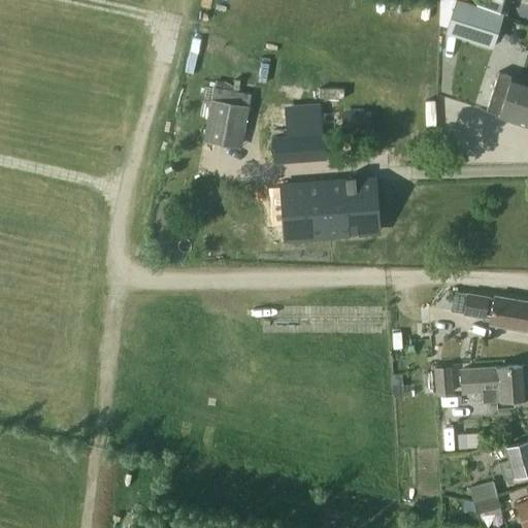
[(456,0),(446,32),(472,40),(494,47),(503,15),(483,8),(456,0)]
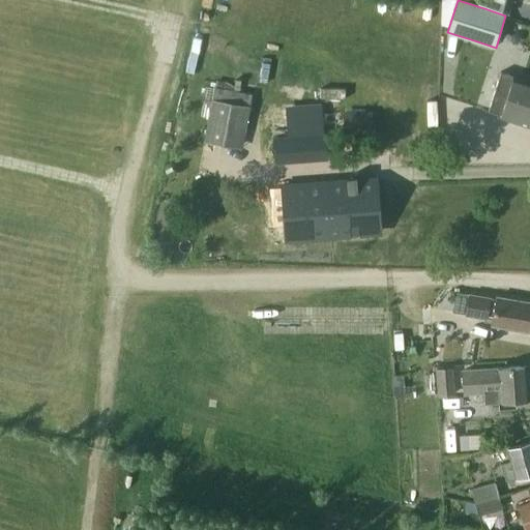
[(479,0),(478,3),(504,11),(507,0),(479,0)]
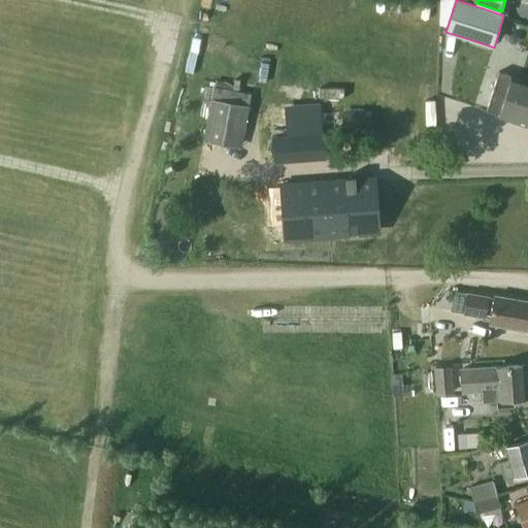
[(317,94),(322,68),(281,61),(275,87),(317,94)]
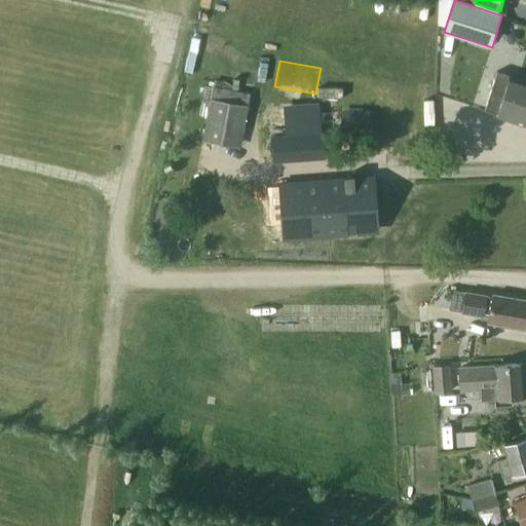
[(525,124),(525,80),(497,72),(484,111),(525,124)]
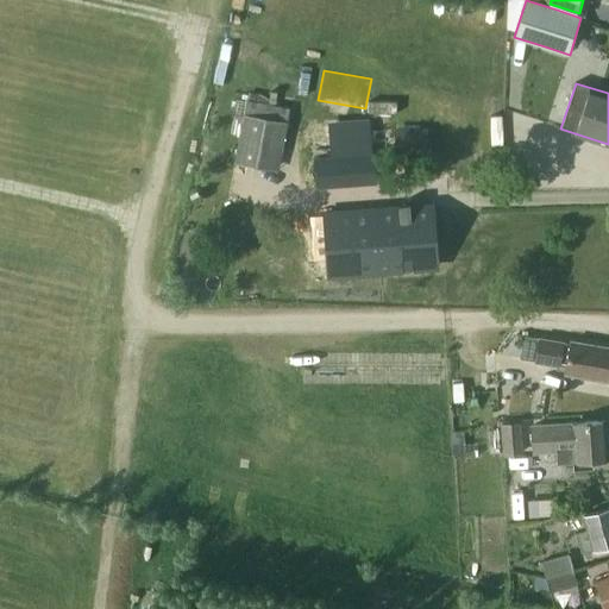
[(278,173),(287,124),(243,115),(234,164),(278,173)]
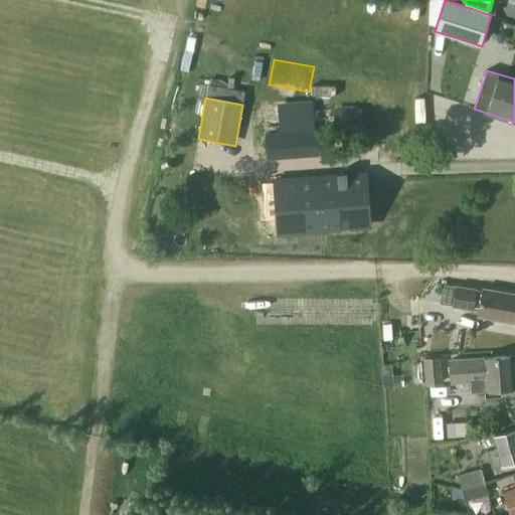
[(333,109),(333,131),(361,131),(361,109),(333,109)]
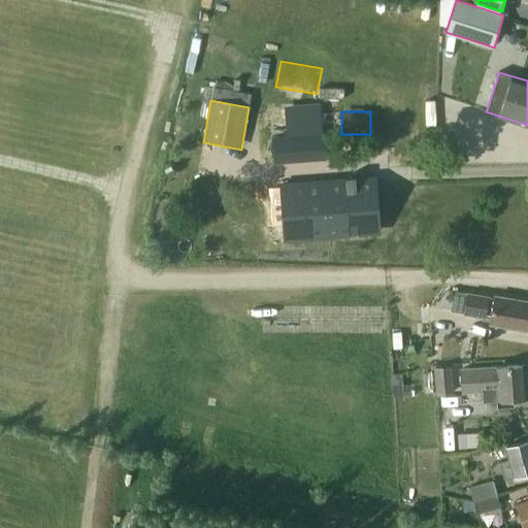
[(325,160),(324,134),(287,137),(273,138),(275,164),(325,160)]
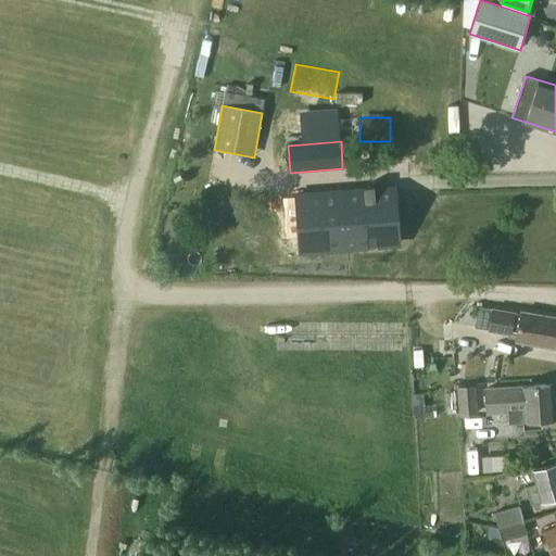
[(399,247),(394,188),(341,192),(345,251),(399,247)]
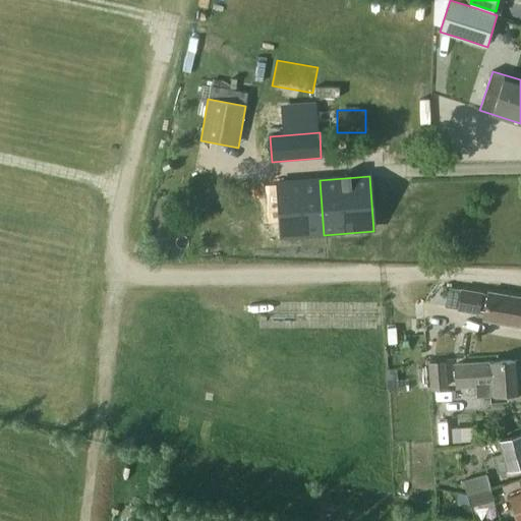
[(324,235),(320,180),(276,184),(280,239),(324,235)]
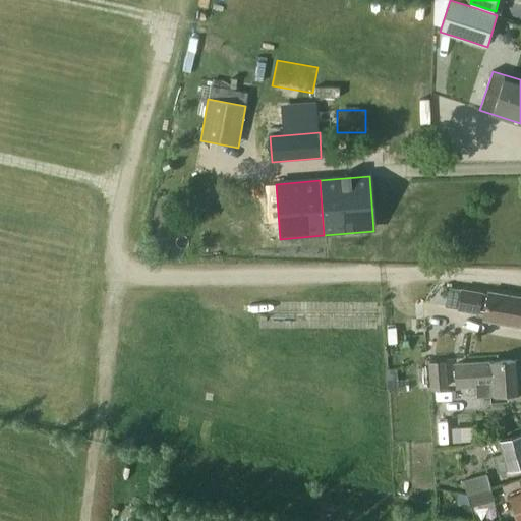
[(520,297),(487,292),(487,294),(482,293),(482,292),(460,288),(456,311),(478,314),(478,313),(484,314),(483,321),(520,327),(520,297)]
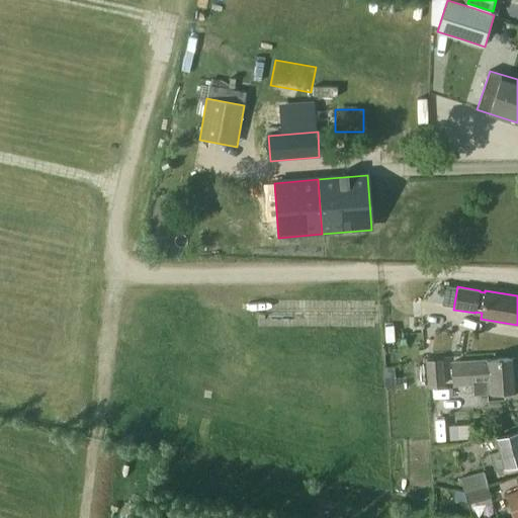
[(485,360),(451,362),(453,384),(471,383),(473,383),(473,396),(488,395),(489,398),(504,397),(504,392),(517,391),(515,358),(485,360)]
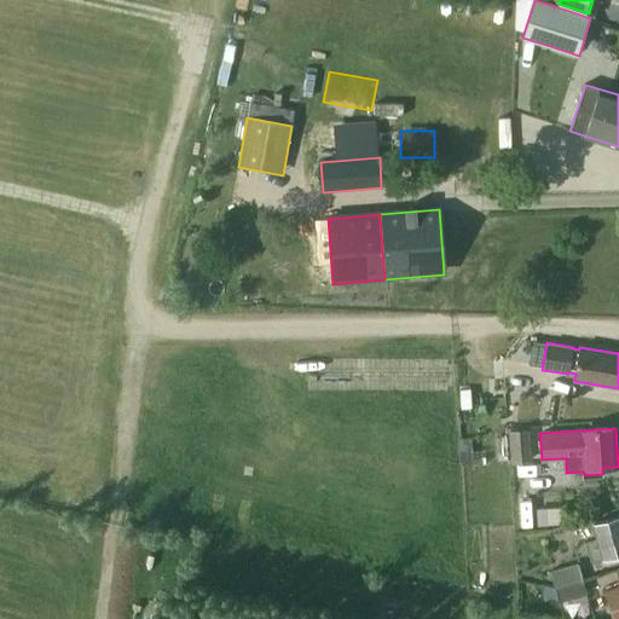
[(532,463),(530,431),(508,432),(510,464),(532,463)]
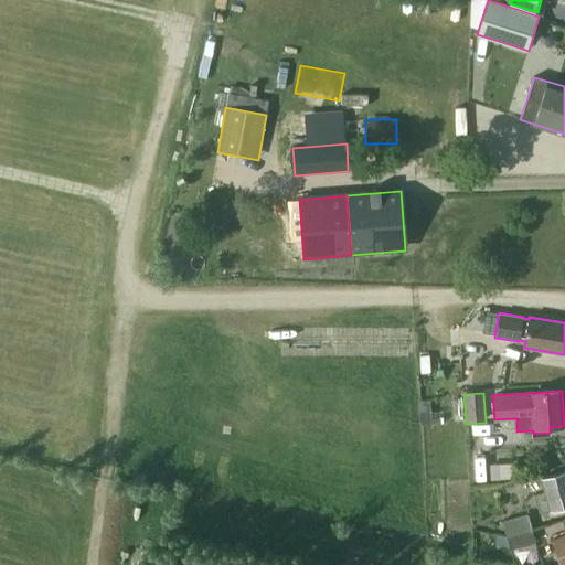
[(502,458),(470,459),(471,481),(503,480),(502,458)]
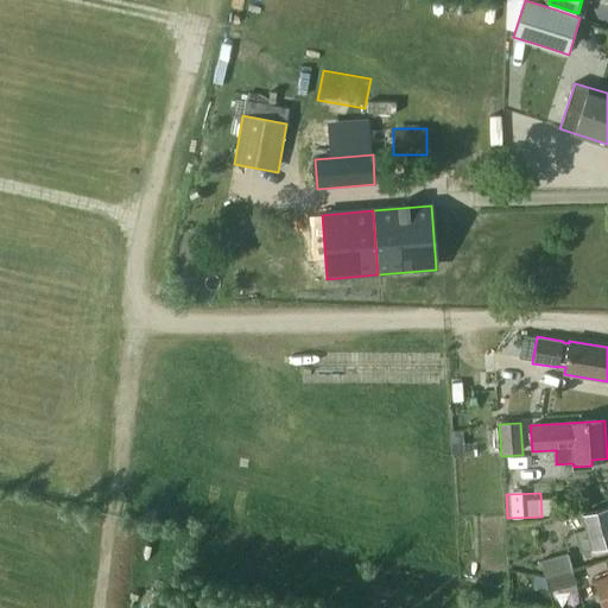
[(580,552),(590,549),(607,543),(607,506),(581,514),(586,530),(575,533),(580,552)]
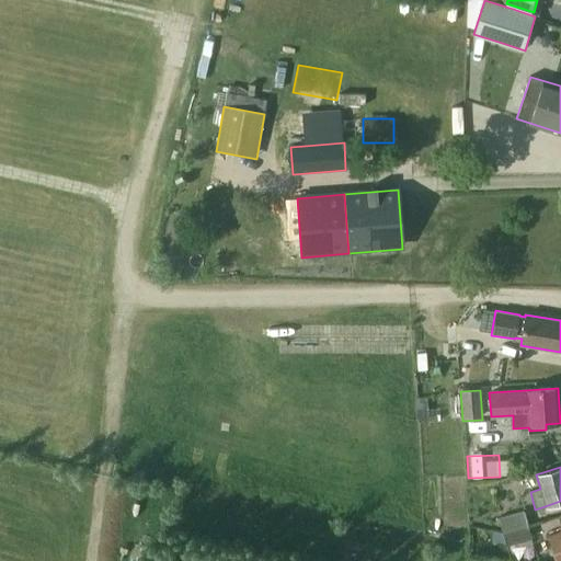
[(527,525),(524,511),(499,517),(502,531),(527,525)]
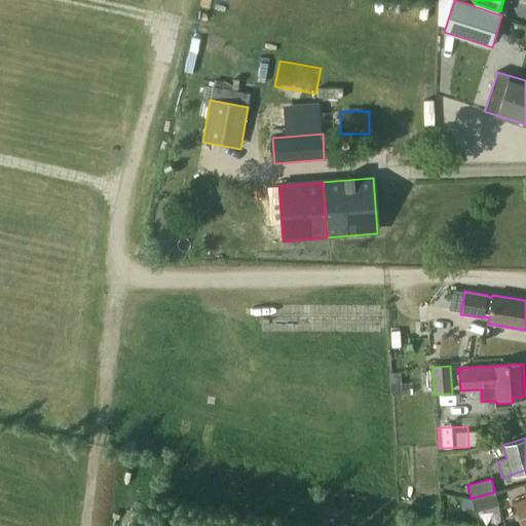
[(494,492),(471,498),(475,512),(498,505),(494,492)]
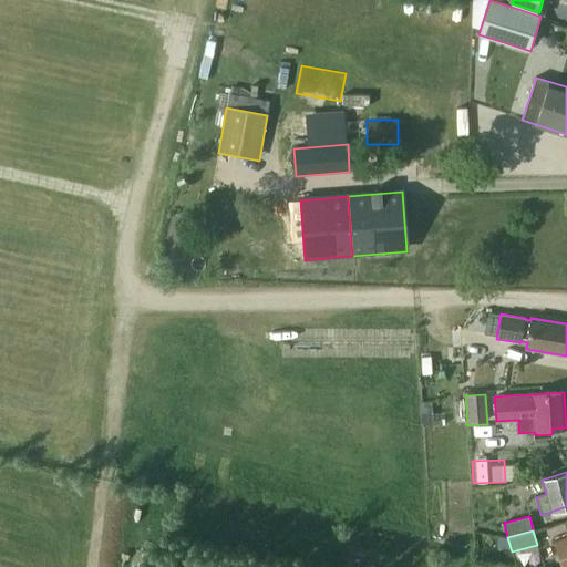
[(566,566),(566,532),(566,533),(566,534),(566,536),(554,540),(559,555),(560,554),(565,566),(566,566)]
